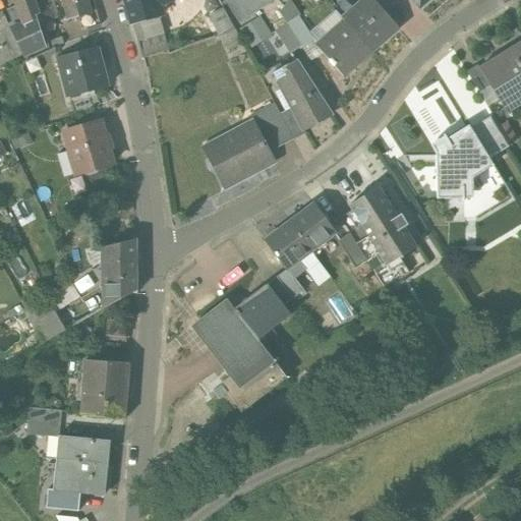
[(14,0),(17,5),(24,24),(36,19),(35,17),(38,16),(34,4),(32,0),(14,0)]
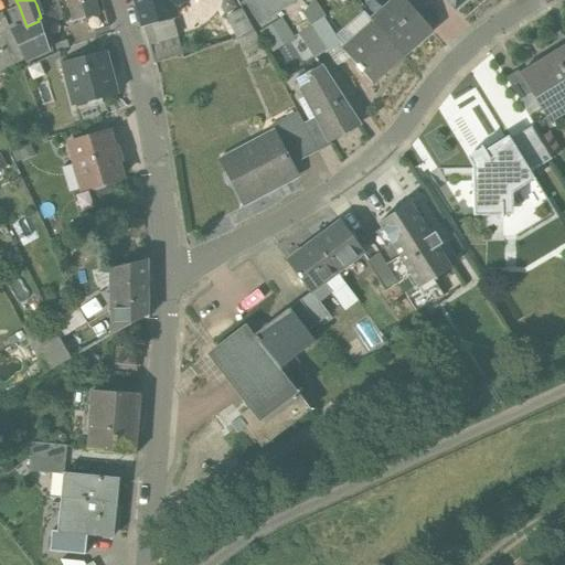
[(49,0),(45,0),(36,4),(41,18),(44,28),(57,22),(49,0)]
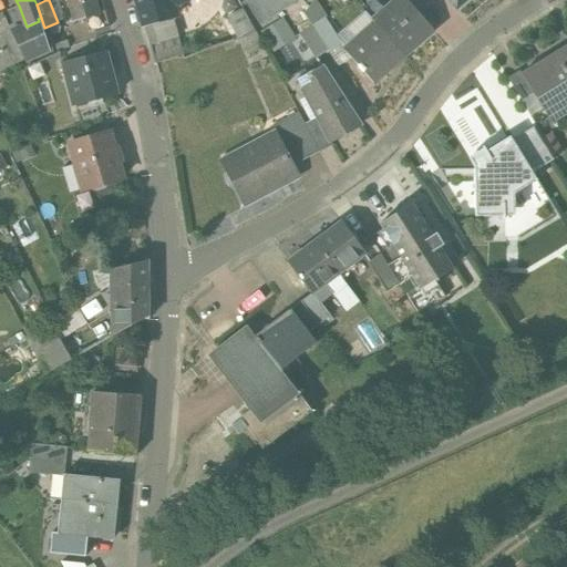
[(83,11),(80,0),(66,0),(71,13),(83,11)]
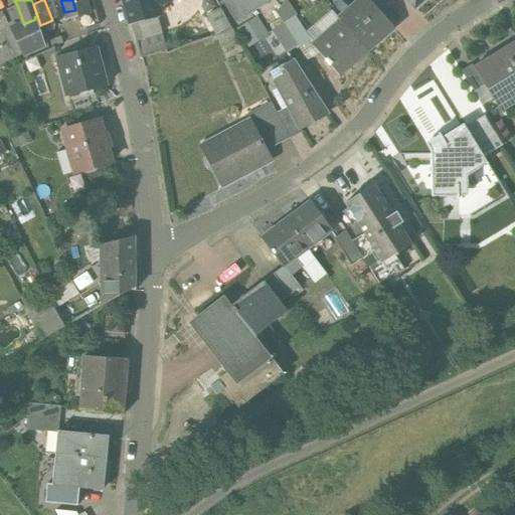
[(72,0),(75,10),(77,16),(91,14),(87,0),(72,0)]
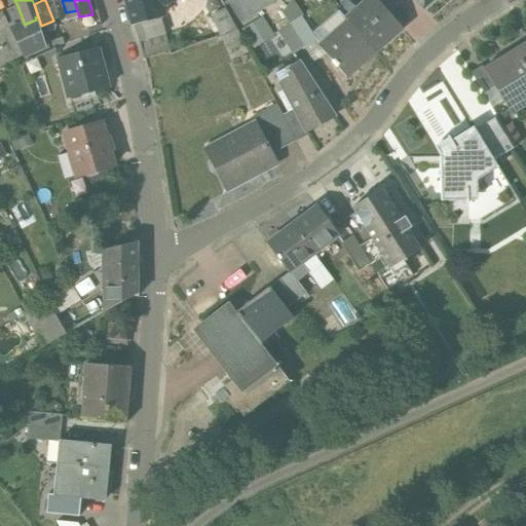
[(155,0),(125,0),(133,27),(143,60),(168,52),(171,57),(173,55),(156,3),(155,0)]
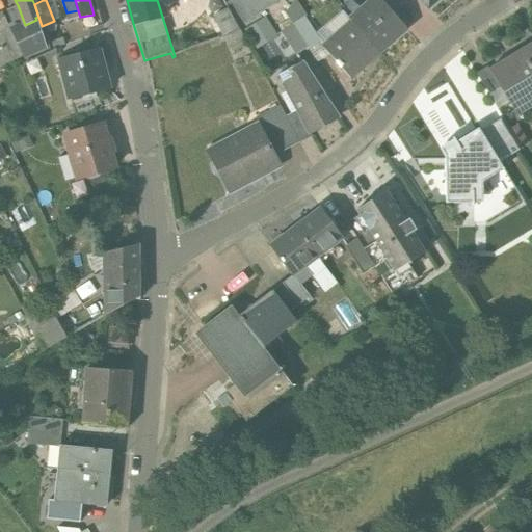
[(228,0),(224,2),(228,8),(238,27),(276,2),(274,0),(228,0)]
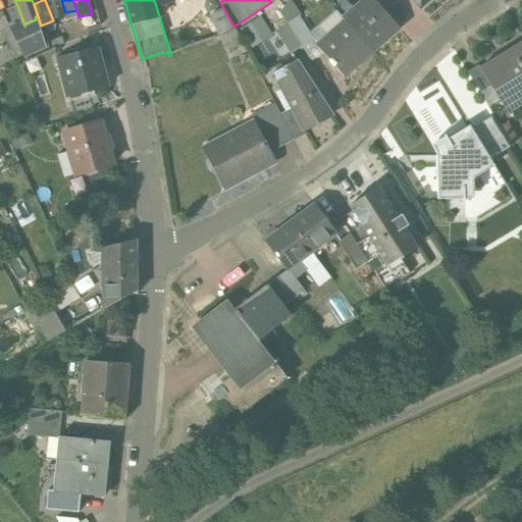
[(372,0),(373,1),(345,22),(349,27),(371,53),(372,53),(399,30),(373,0),(372,0)]
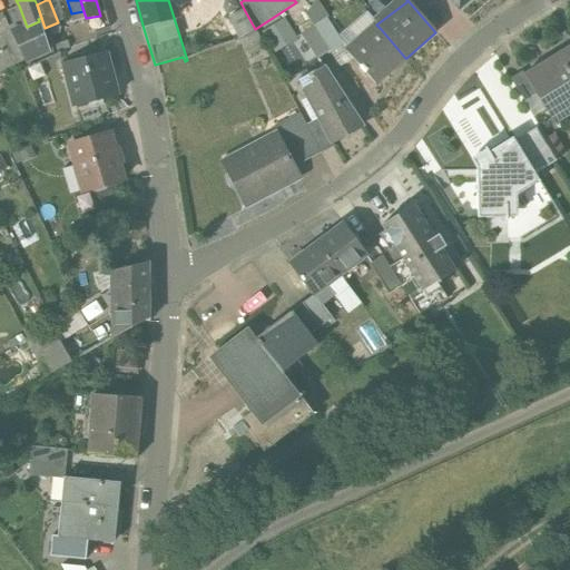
[(27,27),(19,6),(7,10),(12,26),(9,28),(12,35),(27,27)]
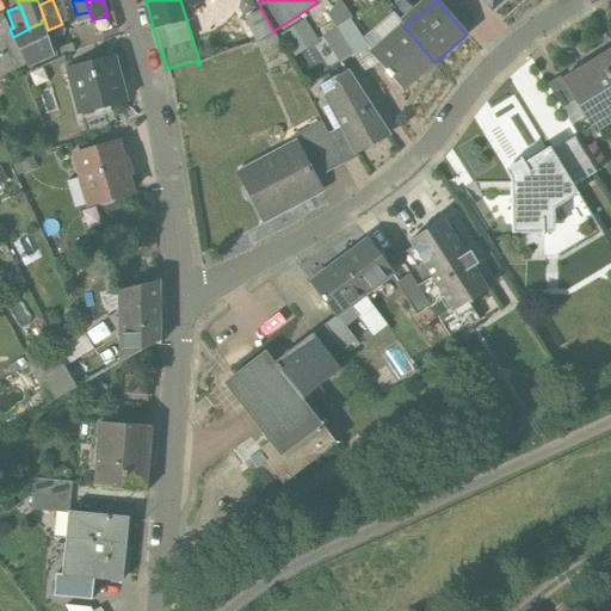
[(273,31),(261,10),(244,18),(257,43),(265,62),(283,51),(275,34),(273,31)]
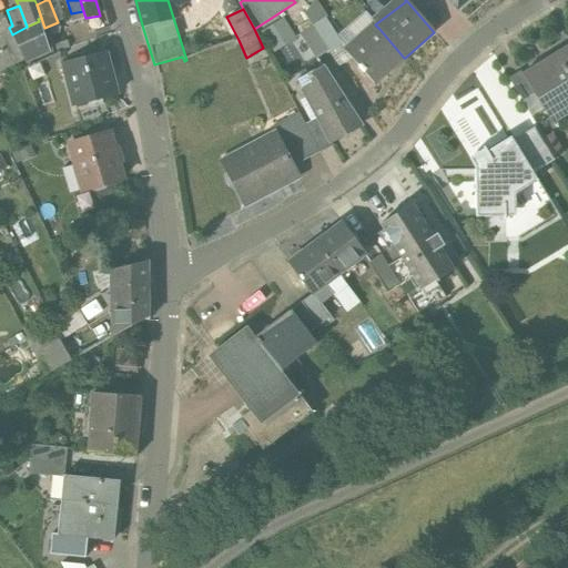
[(275,51),(297,36),(282,16),(261,31),(275,51)]
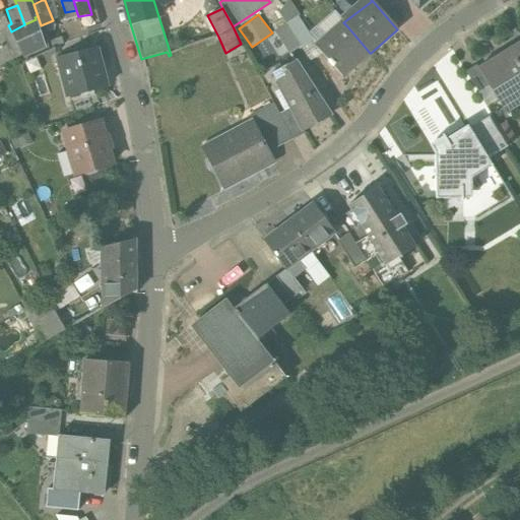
[(312,40),(297,18),(285,25),(286,26),(287,27),(300,47),(312,40)]
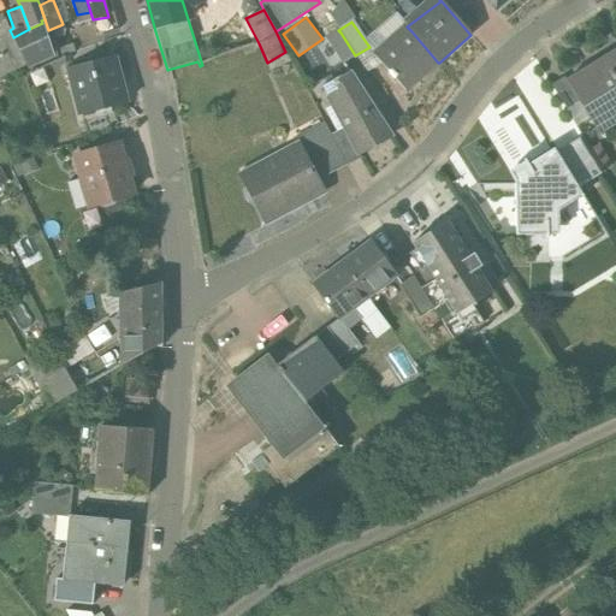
[(29,29),(13,37),(19,52),(47,40),(42,23),(29,29)]
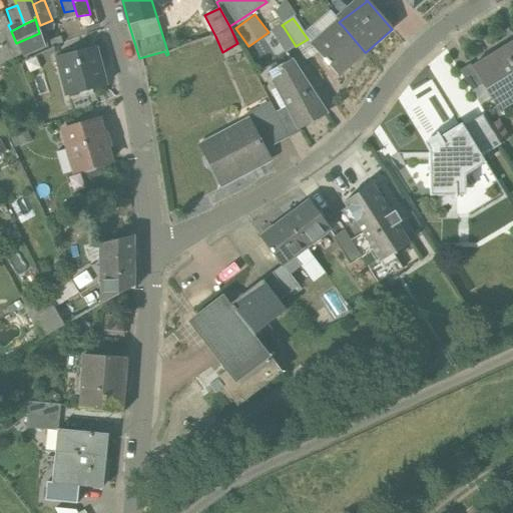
[(296,46),(284,27),(283,26),(282,25),(271,33),(285,54),(296,46)]
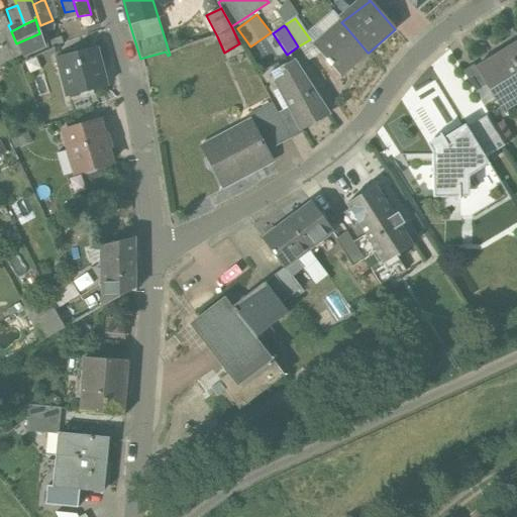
[(368,53),(345,26),(318,49),(340,76),(368,53)]
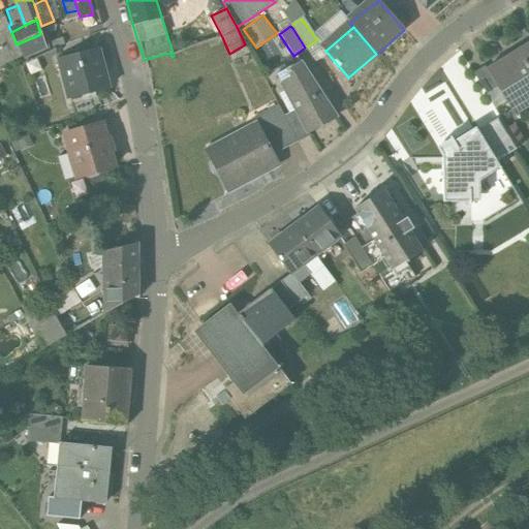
[(17,44),(11,32),(0,37),(0,68),(23,57),(17,44)]
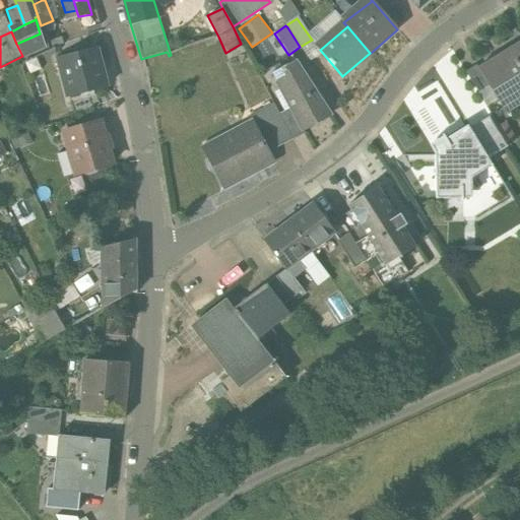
[(40,34),(16,44),(22,56),(44,46),(40,34)]
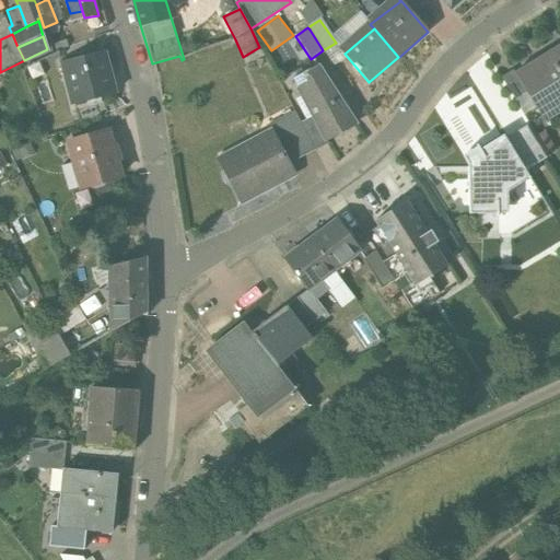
[(559,49),(516,77),(526,94),(545,123),(546,123),(543,117),(559,106),(559,49)]
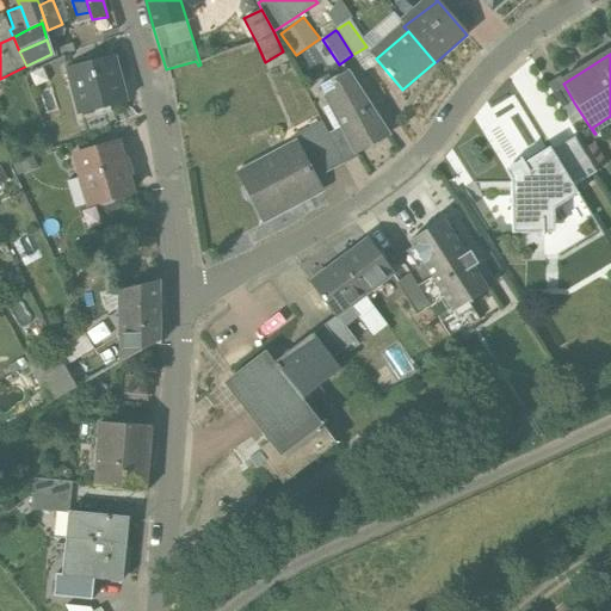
[(113,57),(74,67),(81,92),(73,94),(79,115),(125,103),(113,57)]
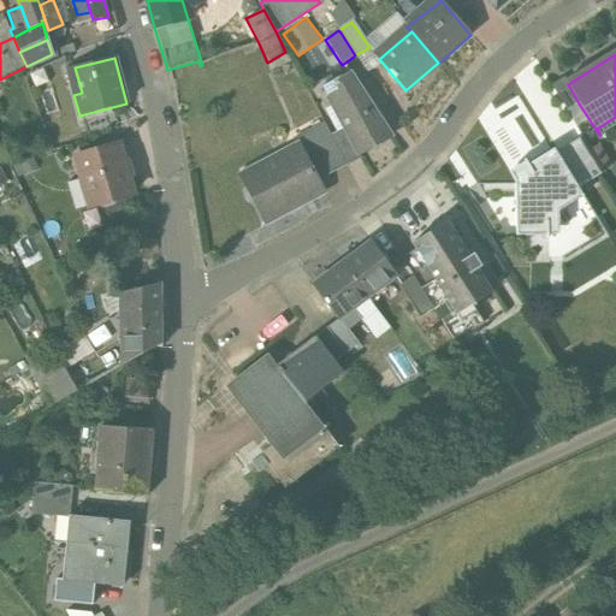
[(391,137),(350,75),(333,82),(336,90),(325,95),(343,129),(356,155),(359,155),(391,137)]
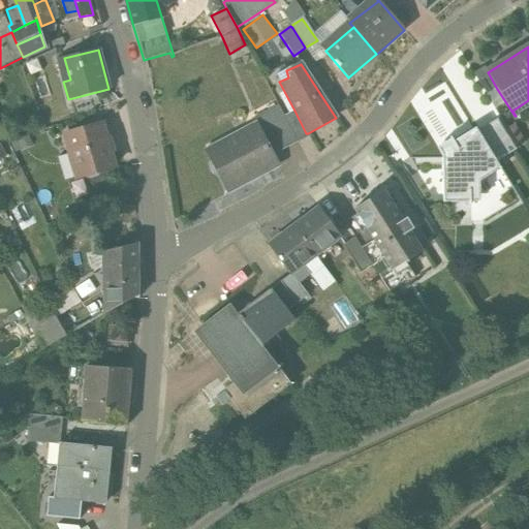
[(488,72),(485,67),(473,74),(487,95),(497,89),(488,72)]
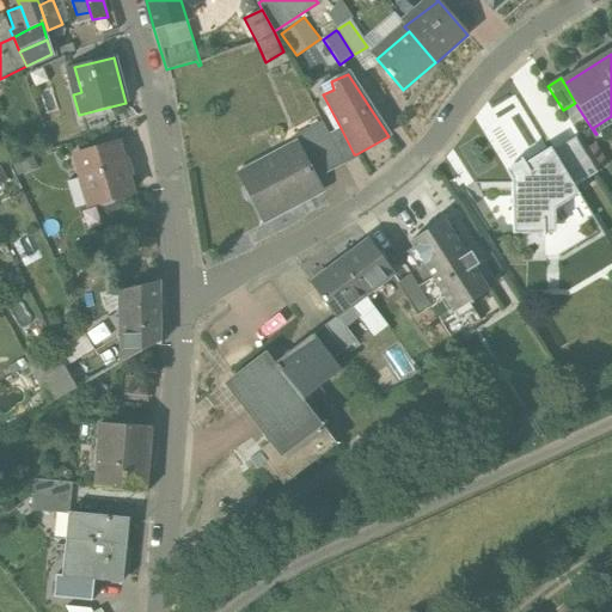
[(328,134),(320,121),(292,138),(314,181),(344,165),(328,134)]
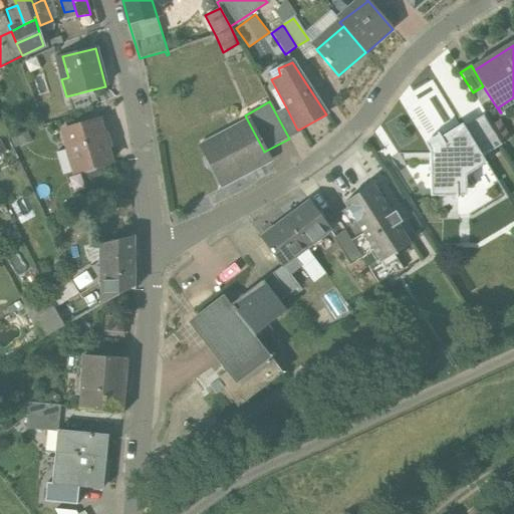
[(286,107),(275,112),(289,139),(301,132),(299,130),(297,130),(286,107)]
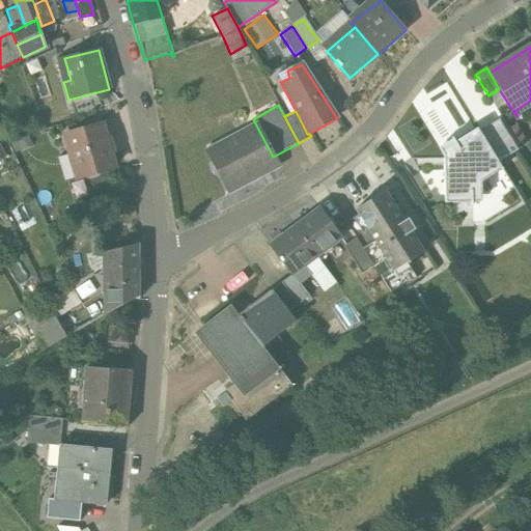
[(256,129),(227,145),(230,151),(213,162),(218,171),(218,172),(219,175),(220,175),(229,193),(249,183),(248,180),(251,178),(252,180),(254,179),(253,177),(256,175),(257,177),(278,167),(273,157),(253,119),(252,119),(256,129)]
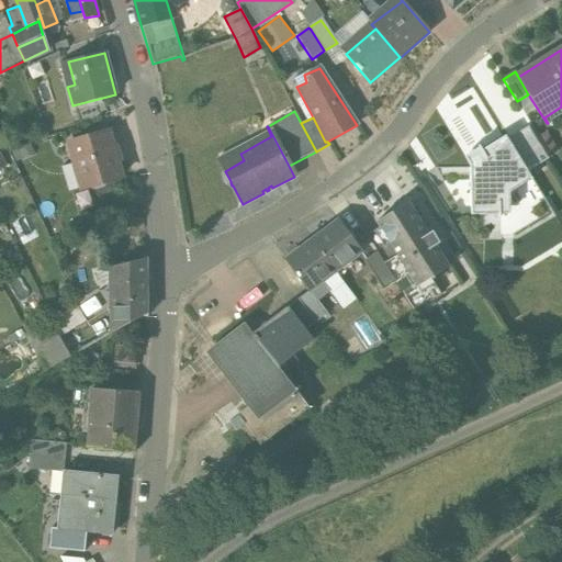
[(551,158),(531,126),(508,141),(528,172),(551,158)]
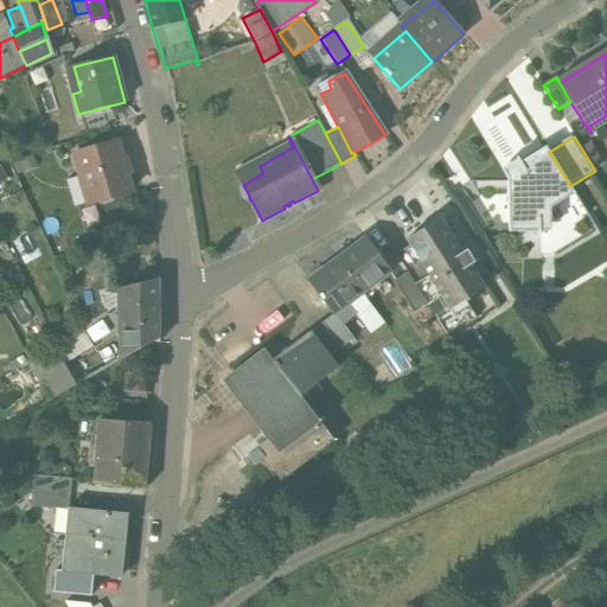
[(116,144),(74,157),(88,204),(96,202),(97,203),(102,205),(113,203),(115,198),(115,197),(131,192),(126,174),(128,173),(125,160),(122,161),(116,144)]
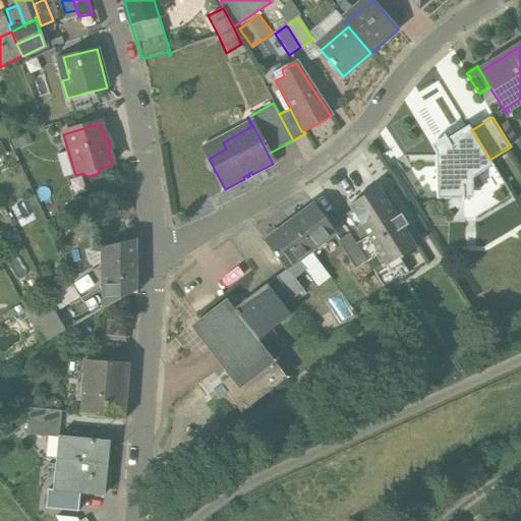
[(468,127),(447,140),(445,136),(443,137),(448,146),(441,149),(436,150),(437,200),(462,199),(462,203),(464,203),(463,185),(494,167),(489,160),(471,130),(468,127)]
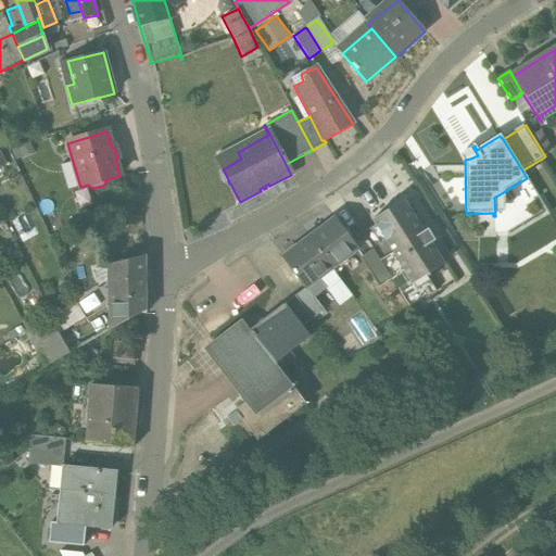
[(403,201),(371,220),(375,226),(404,273),(413,287),(416,291),(430,282),(428,278),(431,277),(429,275),(443,265),(438,257),(439,256),(430,244),(434,242),(427,230),(424,232),(403,201)]
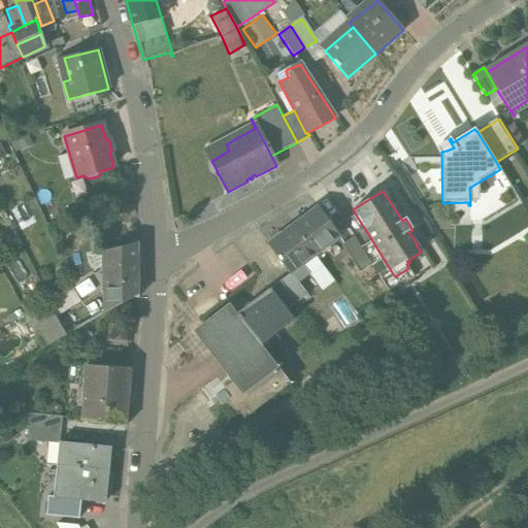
[(339,236),(317,207),(293,227),(315,256),(339,236)]
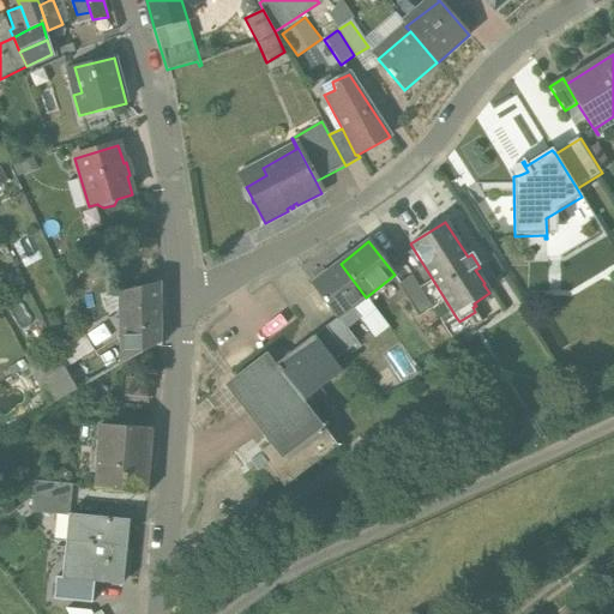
[(414,250),(401,258),(411,277),(432,309),(433,311),(446,301),(414,250)]
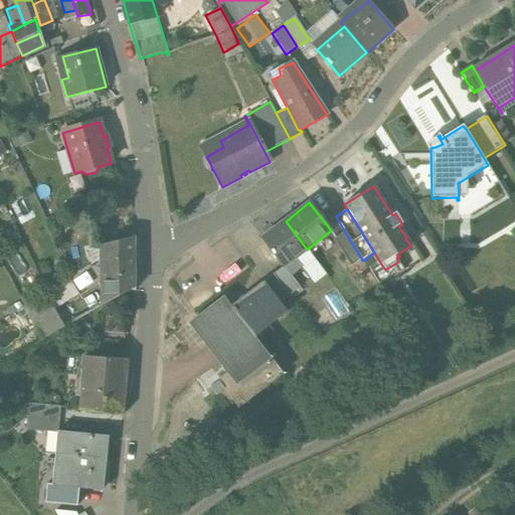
[(286,221),(262,239),(283,268),(285,267),(307,249),(286,221)]
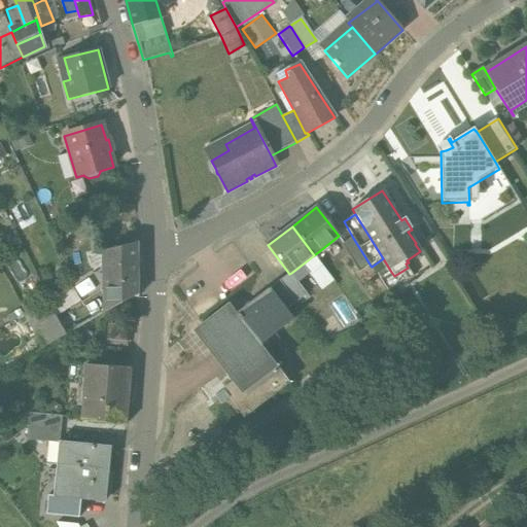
[(353,238),(341,245),(358,273),(371,266),(353,238)]
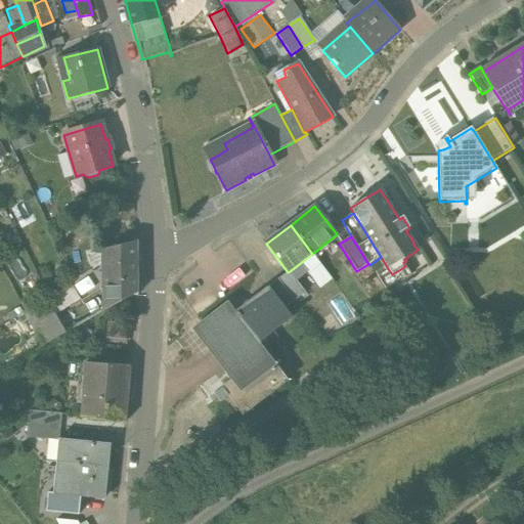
[(136,242),(104,250),(104,262),(70,285),(81,303),(100,291),(102,290),(106,288),(106,287),(136,276),(136,242)]
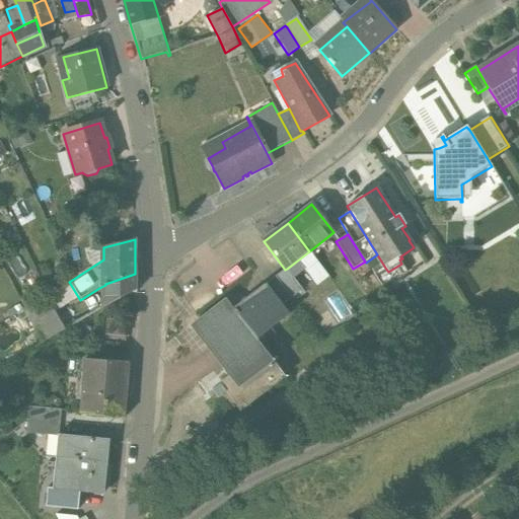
[(388,272),(385,268),(374,275),(383,289),(408,273),(401,264),(388,272)]
